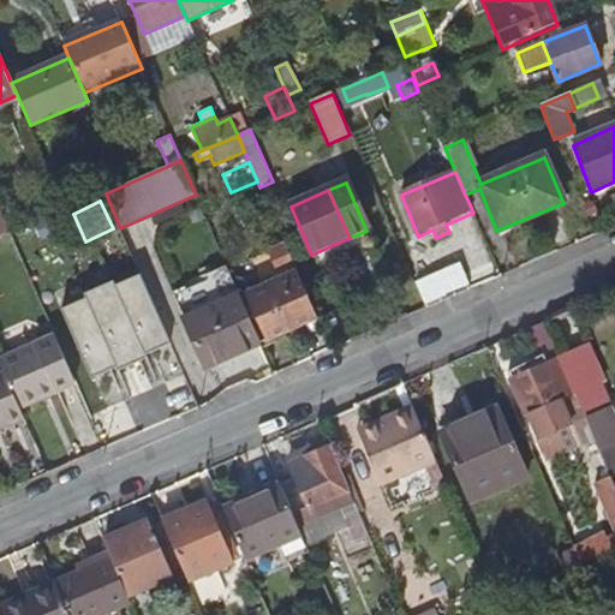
[(299,327),(305,323),(317,318),(299,276),(284,243),(266,250),(281,284),(248,299),(266,342),(299,327)]
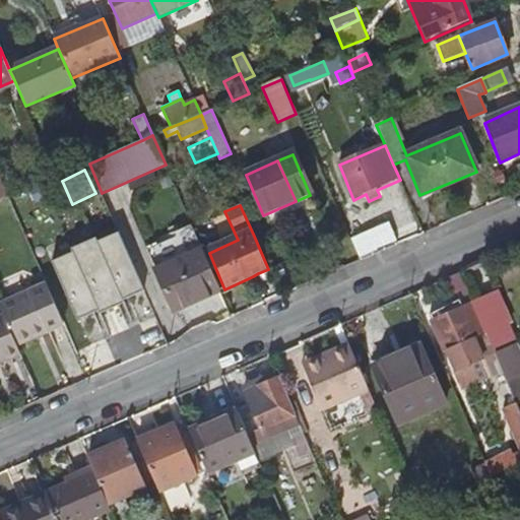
[(202,251),(193,229),(148,248),(158,270),(202,251)]
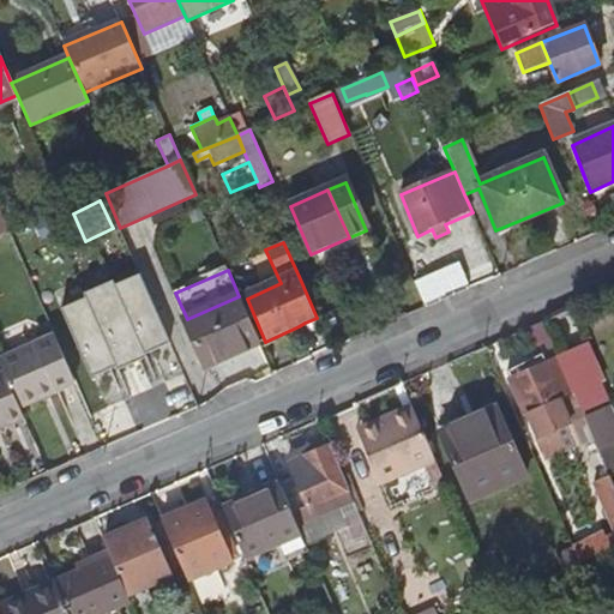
[(446,302),(468,293),(458,271),(438,280),(446,302)]
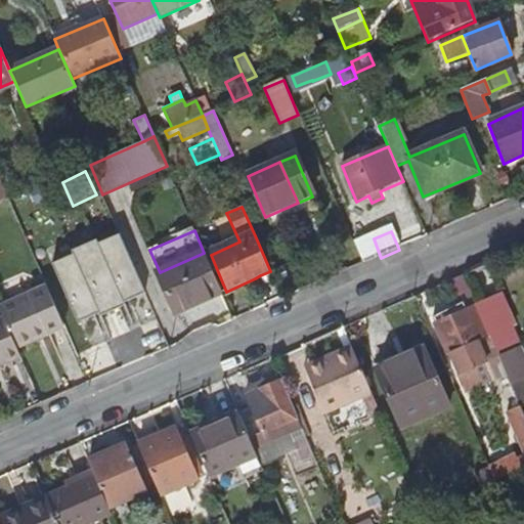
[(177,314),(222,294),(204,253),(160,272),(177,314)]
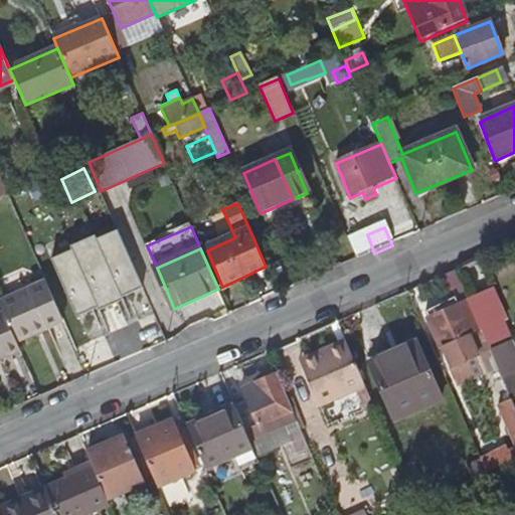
[(261,280),(270,276),(266,267),(255,271),(250,274),(254,285),(262,282),(261,280)]
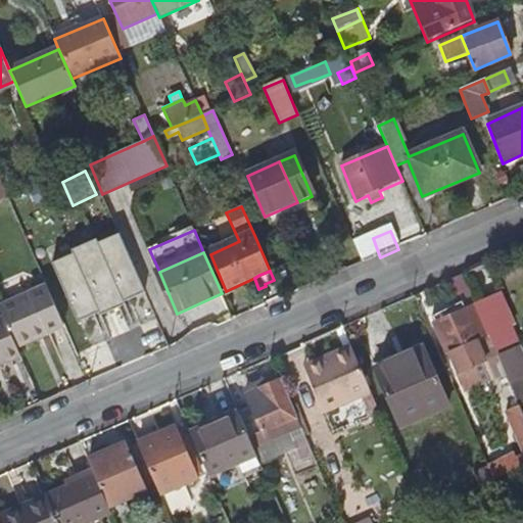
[(0,313),(3,320),(15,348),(64,327),(63,324),(47,286),(0,306),(0,313)]
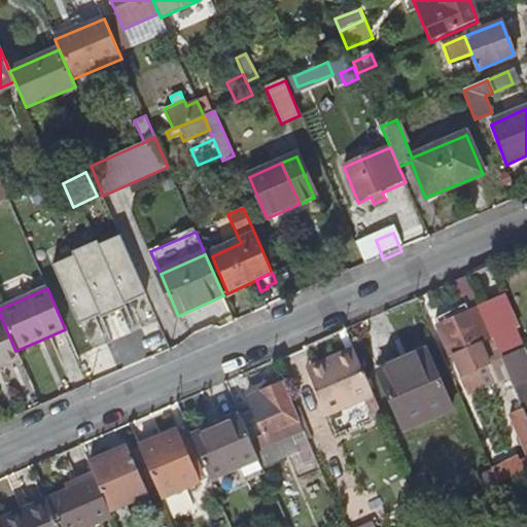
[(65,329),(79,362),(100,353),(98,348),(136,331),(124,300),(64,326),(65,329)]
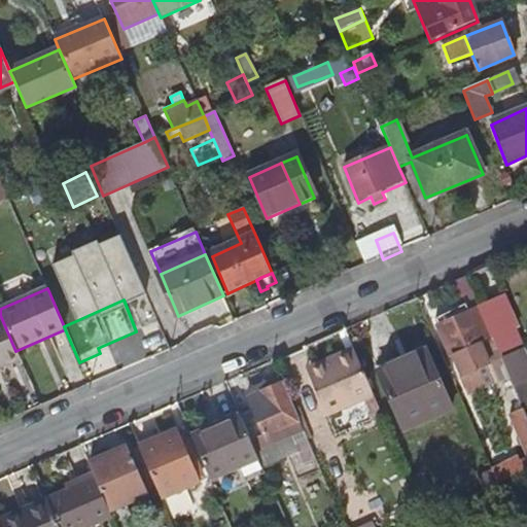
[(503,301),(480,310),(493,340),(500,357),(514,351),(506,334),(516,329),(503,301)]
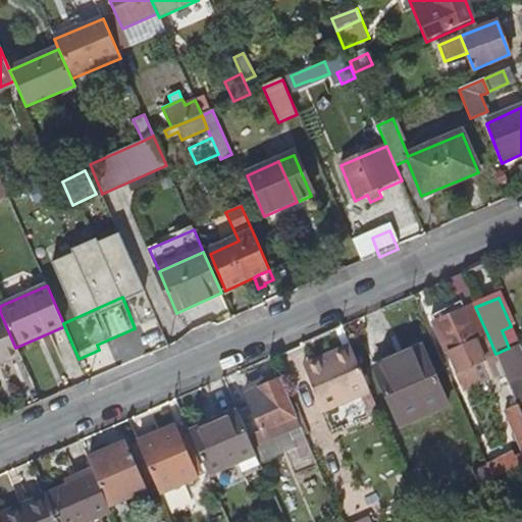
[(434,319),(458,372),(462,382),(487,370),(487,369),(500,363),(496,354),(488,336),(475,307),(463,306),(434,319)]
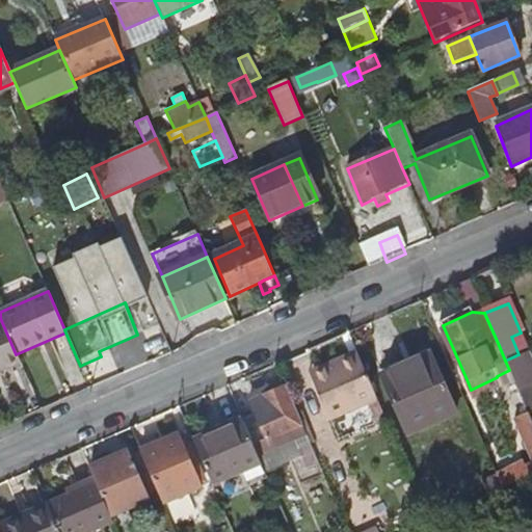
[(0,370),(19,363),(16,354),(3,325),(0,326),(0,370)]
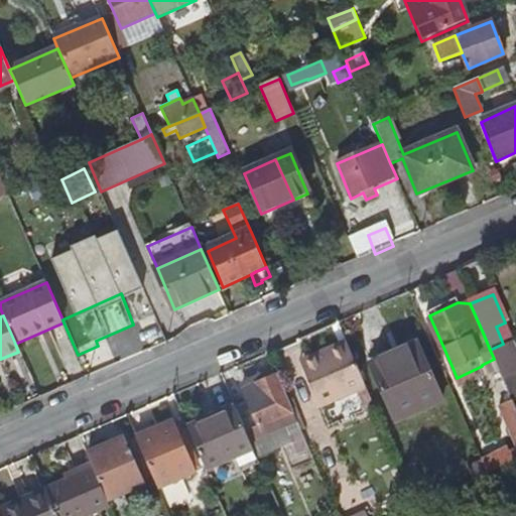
[(499,371),(511,400),(515,397),(515,346),(513,340),(503,344),(490,350),(494,359),(495,361),(499,371)]
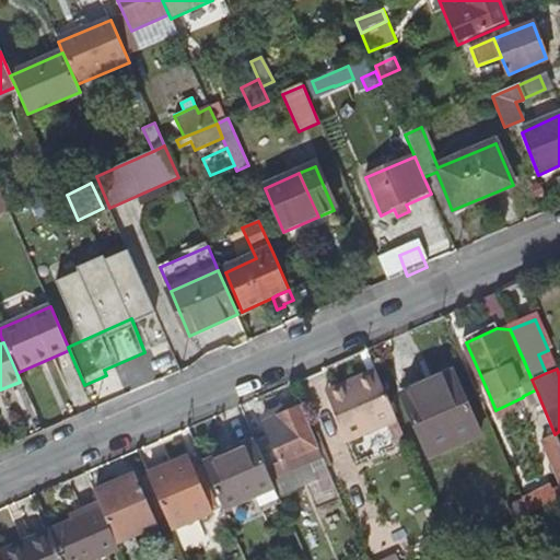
[(381,383),(376,371),(327,394),(331,405),(381,383)]
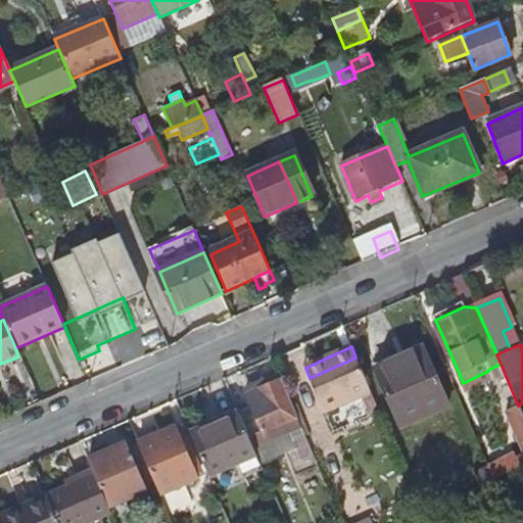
[(425,349),(400,360),(403,367),(428,357),(425,349)]
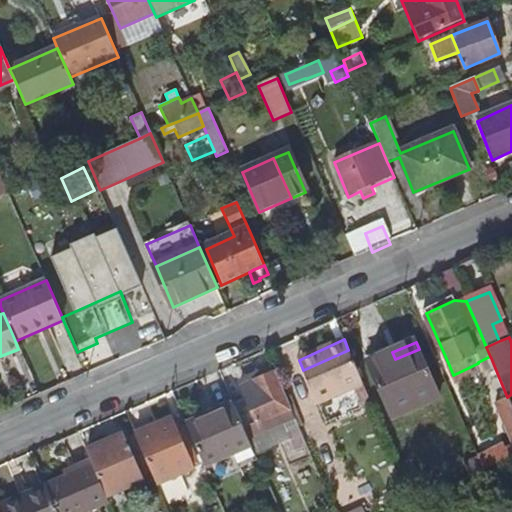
[(395,359),(392,352),(368,362),(391,421),(440,399),(419,349),(395,359)]
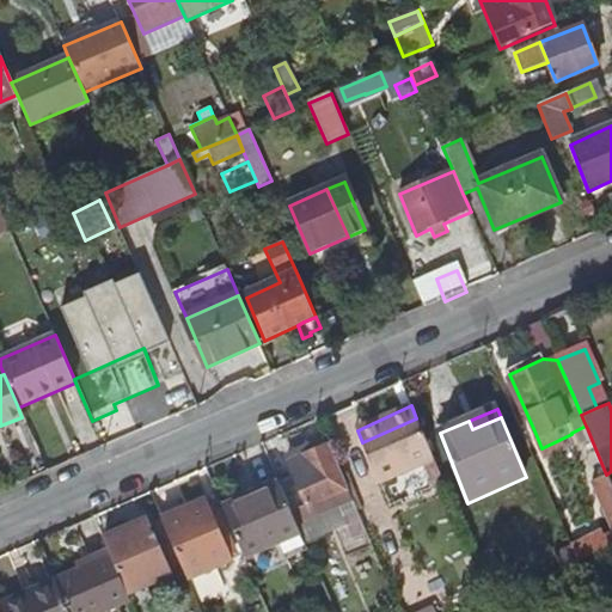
[(416,418),(362,442),(380,485),(423,466),(435,461),(416,418)]
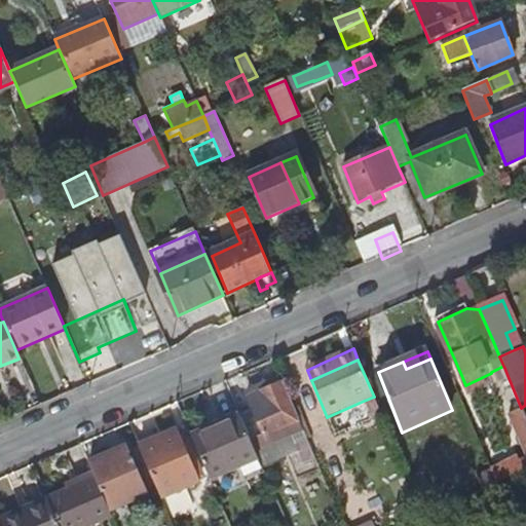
[(504,368),(491,373),(493,377),(496,383),(509,378),(504,368)]
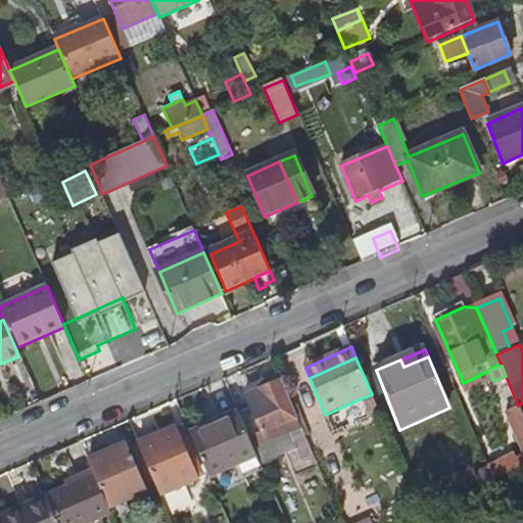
[(488,371),(463,383),(465,387),(490,375),(488,371)]
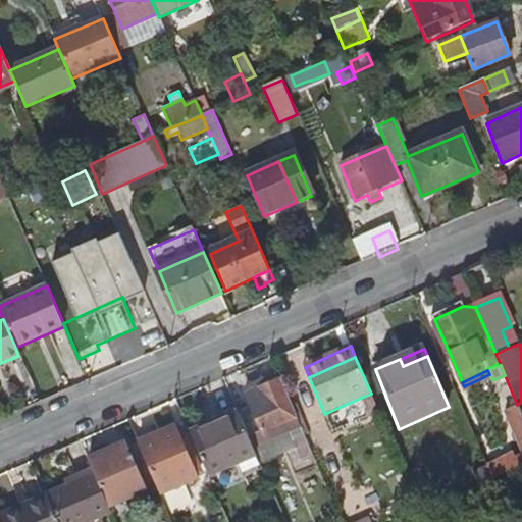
[(251,410),(239,416),(249,438),(281,424),(294,418),(279,382),(246,398),(251,410)]
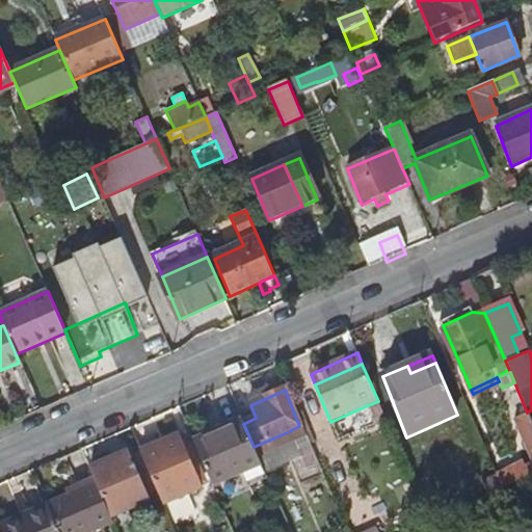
[(378,401),(368,405),(377,425),(387,420),(378,401)]
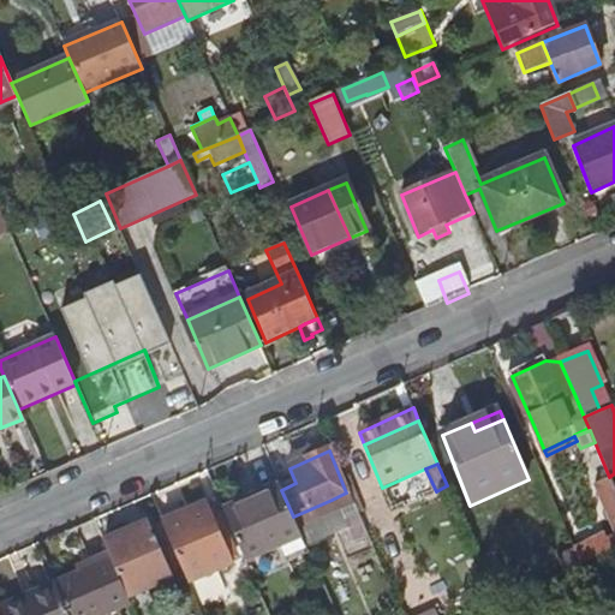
[(592,484),(598,497),(614,490),(609,477),(592,484)]
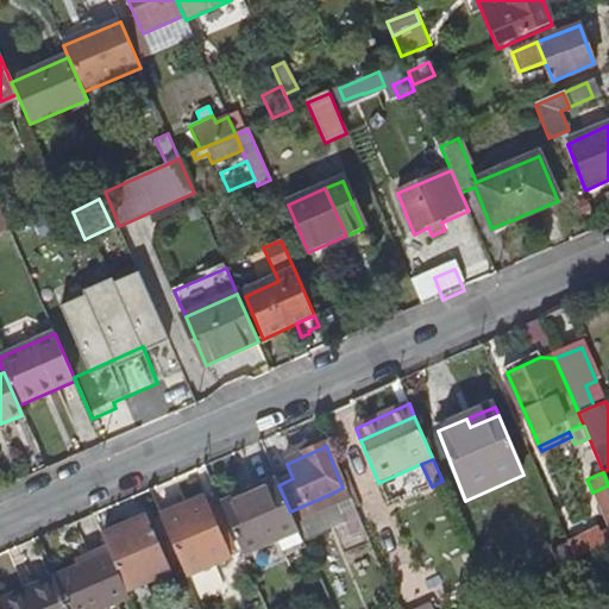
[(245,500),(224,509),(243,556),(276,541),(299,532),(290,512),(278,485),(276,479),(243,494),(245,500)]
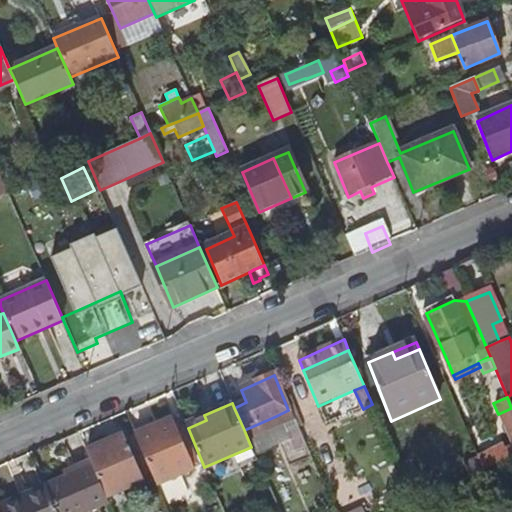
[(297,409),(291,411),(295,419),(299,428),(304,426),(297,409)]
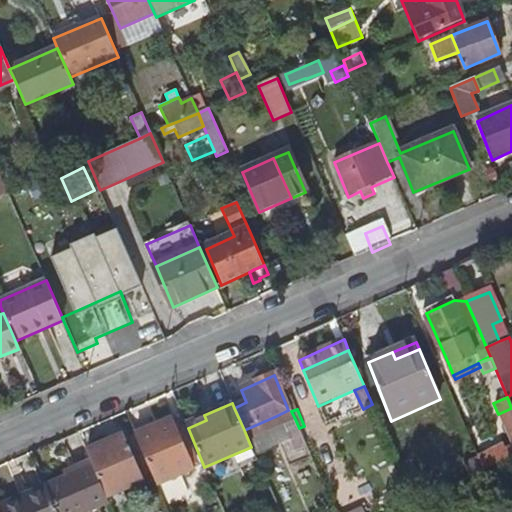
[(511,458),(511,409),(499,415),(511,443),(511,446),(499,452),(496,447),(477,456),(478,458),(484,471),(511,458)]
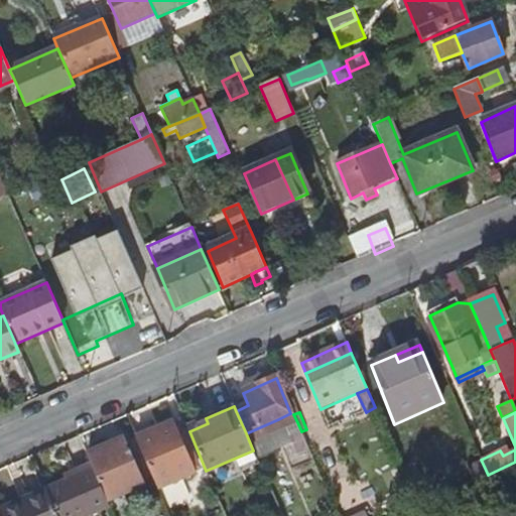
[(282,429),(278,419),(246,433),(253,450),(257,459),(289,444),(282,429)]
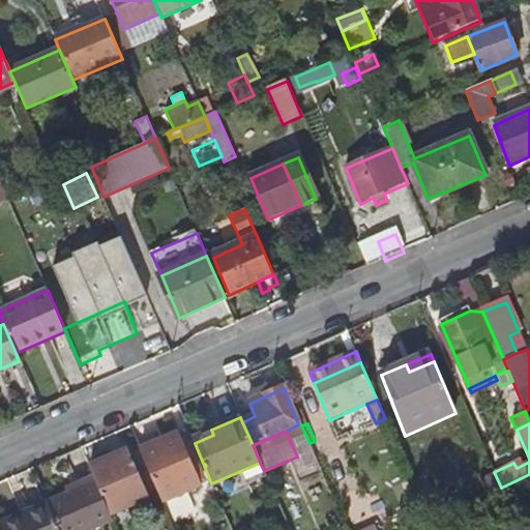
[(181,434),(142,451),(164,502),(203,486),(181,434)]
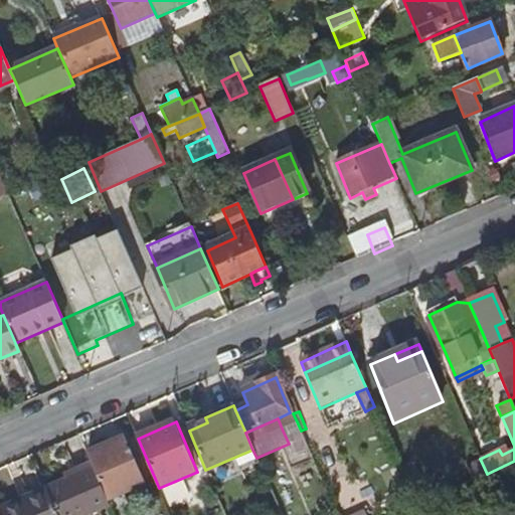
[(301,431),(297,421),(282,428),(289,444),(294,456),(309,451),(301,431)]
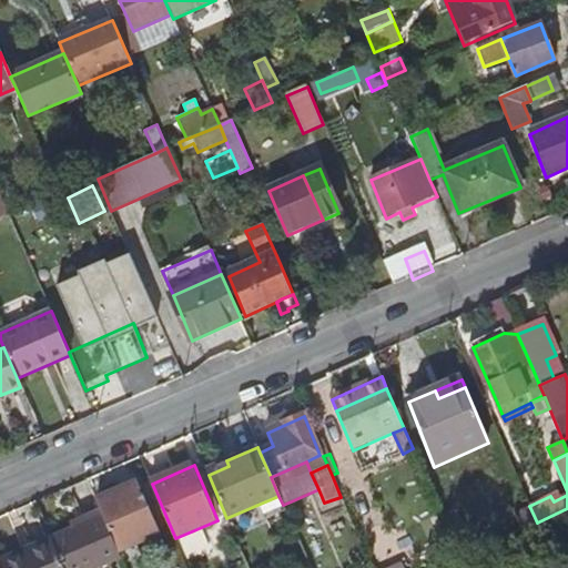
[(98,503),(101,510),(105,521),(119,554),(159,537),(137,485),(98,503)]
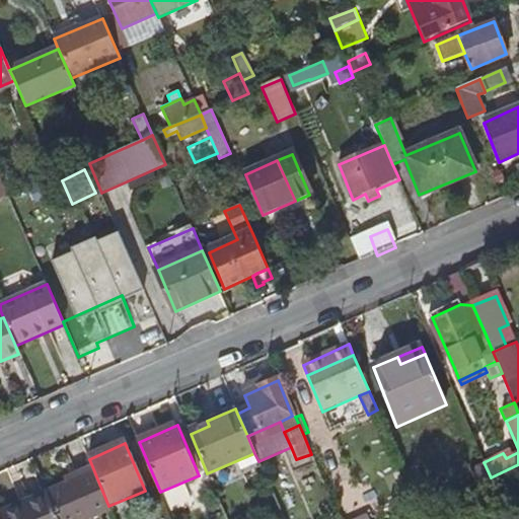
[(258,461),(254,453),(235,461),(242,474),(260,466),(258,461)]
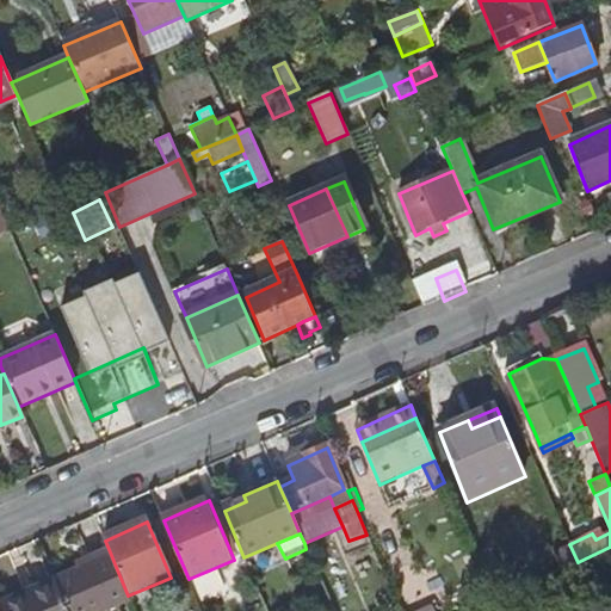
[(55,578),(55,580),(68,610),(107,610),(131,602),(128,596),(113,561),(109,549),(90,559),(92,562),(55,578)]
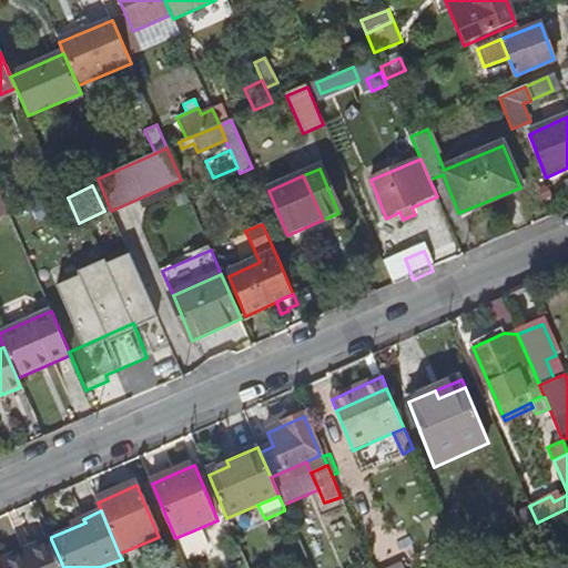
[(63,567),(51,539),(0,563),(2,567),(63,567)]
